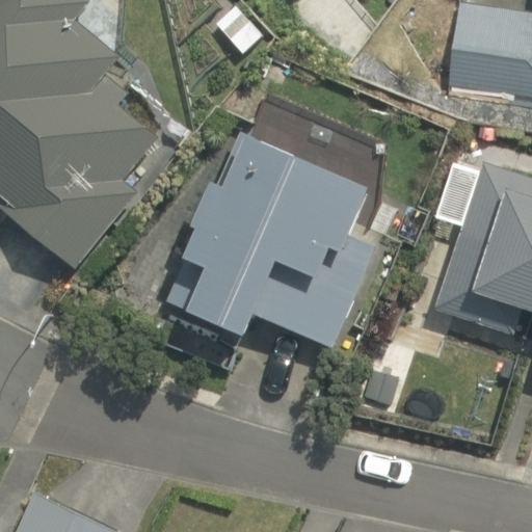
[(0,0),(0,191),(6,196),(0,204),(0,208),(75,267),(137,188),(123,177),(156,135),(121,107),(132,91),(108,73),(124,53),(78,17),(90,0),(0,0)]
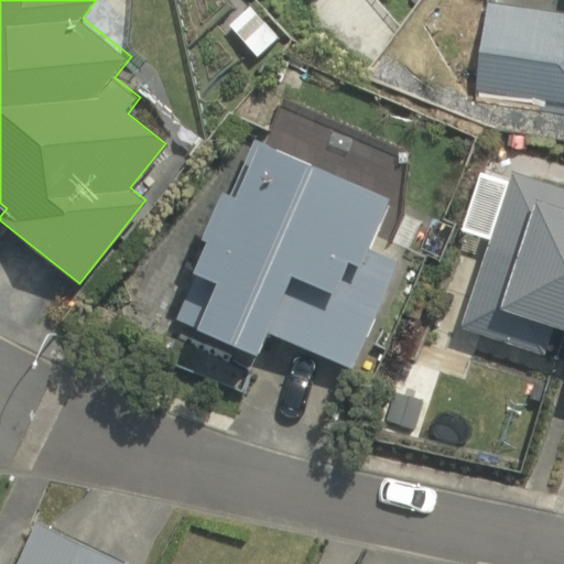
[(563,10),(489,0),(484,0),(470,93),(563,106),(563,10)]
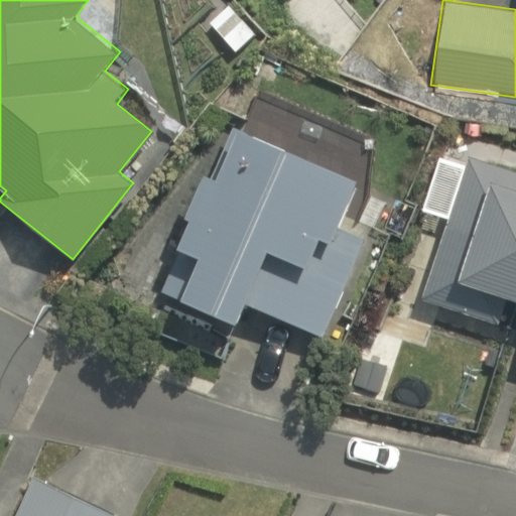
[(256,306),(324,337),(369,237),(348,228),(369,179),(234,119),(158,290),(246,330),(256,306)]
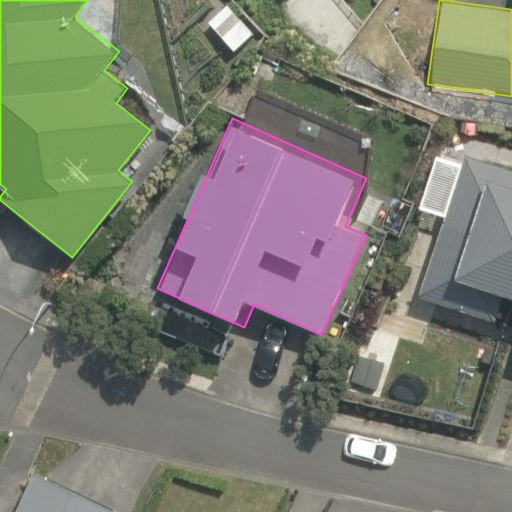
[(511,168),(466,155),(443,232),(481,243),(465,295),(511,308),(511,370),(511,372),(511,168)]
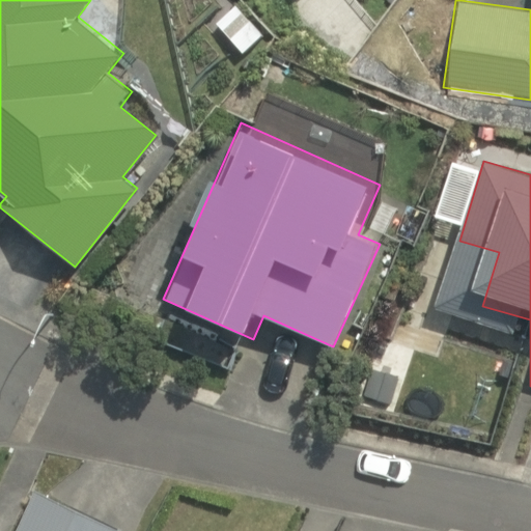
[(121,530),(35,492),(14,530),(121,530)]
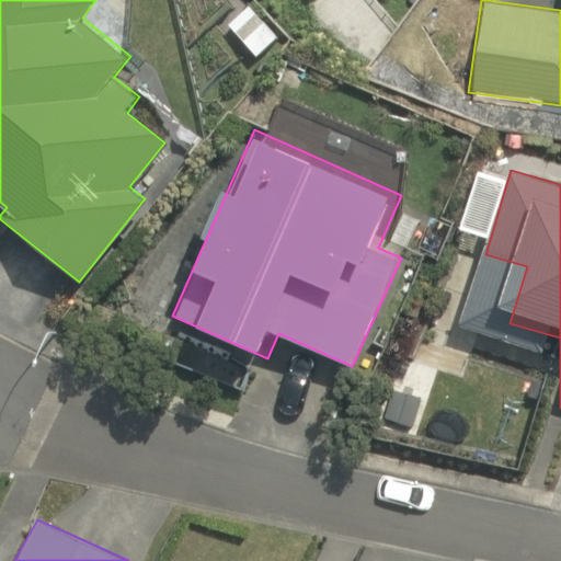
All buildings are outlined.
